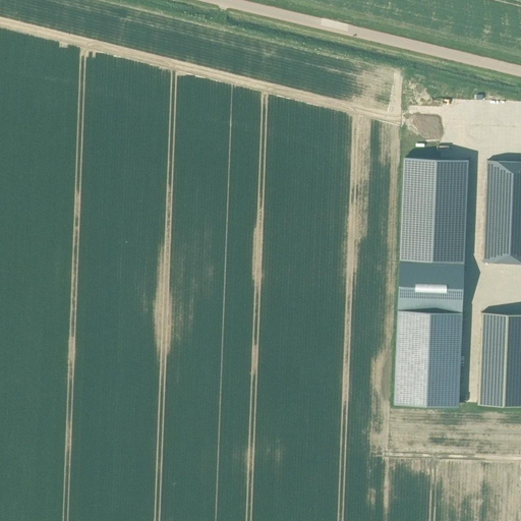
[(399,261),(463,264),(468,159),(403,157),(399,261)]
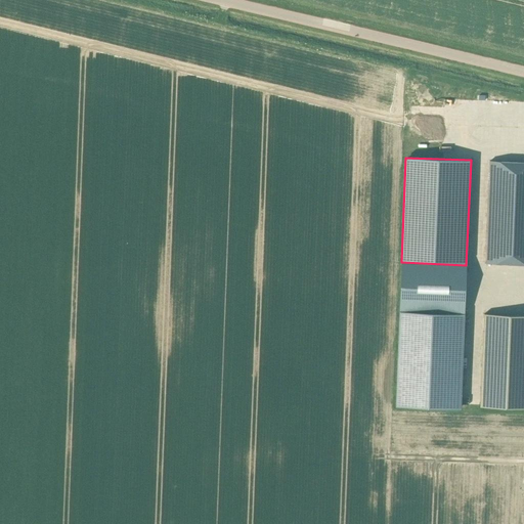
[(523,264),(523,162),(490,161),(486,263),(523,264)]
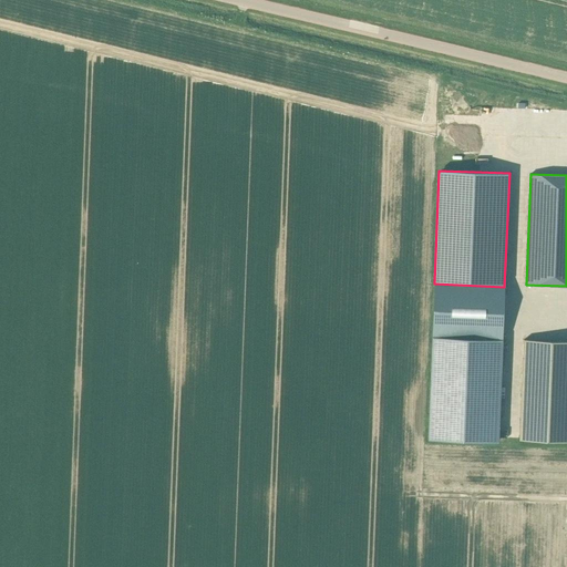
[(432,337),(503,339),(504,287),(434,284),(432,337)]
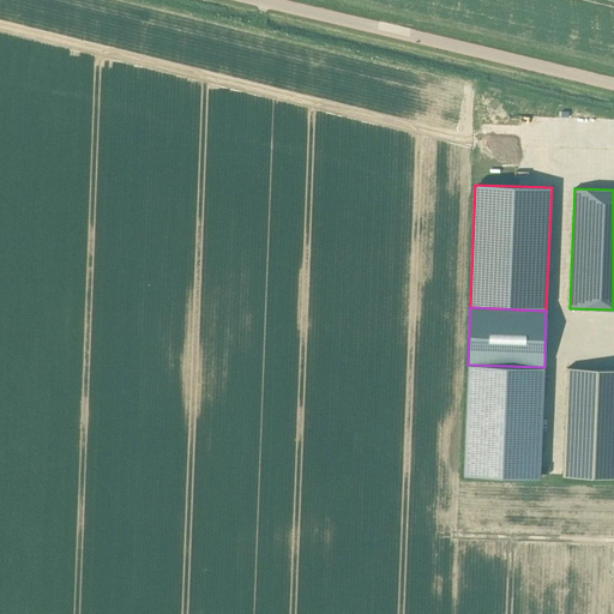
[(540,479),(545,367),(468,365),(463,475),(540,479)]
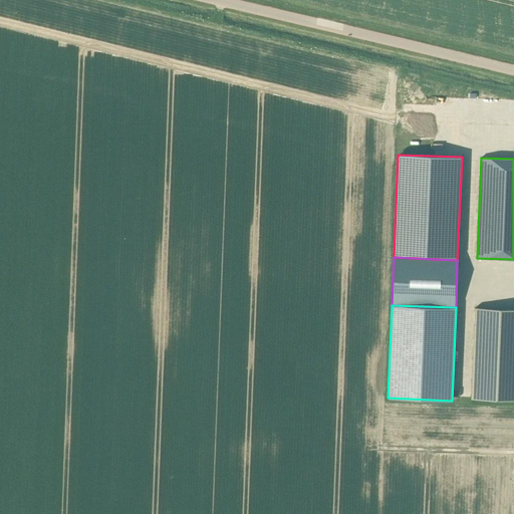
[(513,400),(513,309),(474,308),(471,399),(513,400)]
